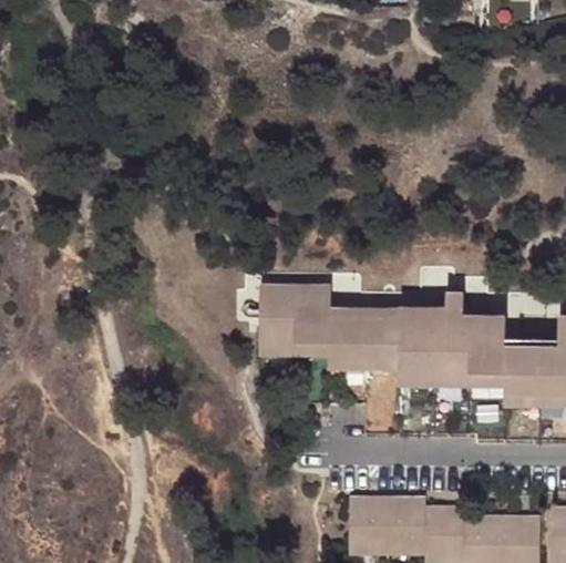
[(329,284),(259,283),(258,350),(292,350),(292,399),(363,400),(363,431),(474,431),(474,437),(565,437),(565,315),(561,315),(561,337),(561,347),(506,346),(505,337),(506,315),(463,315),(445,314),(399,314),(399,315),(328,315),(328,305),(329,284)]
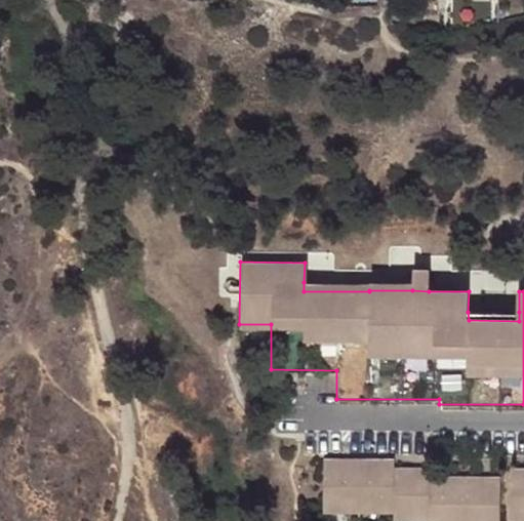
[(412,268),(412,282),(429,282),(430,268),(412,268)]
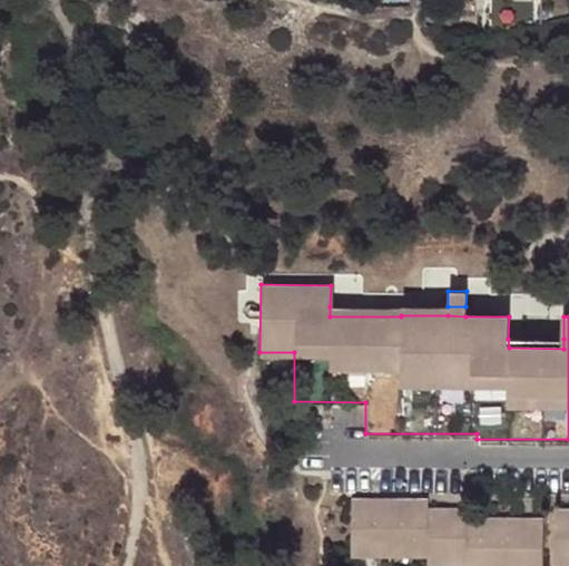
[(242,304),(241,306),(241,310),(242,312),(243,314),(246,315),(248,315),(251,315),(253,313),(255,310),(255,308),(254,304),(253,303),(251,301),(248,301),(246,301),(243,302),(242,304)]
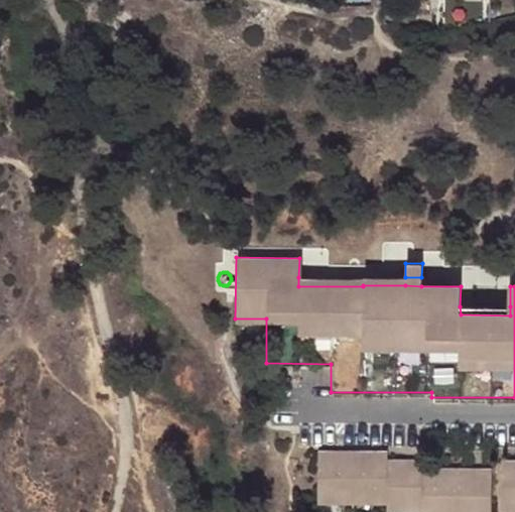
[(363,286),(363,285),(363,277),(298,277),(298,286),(363,286)]
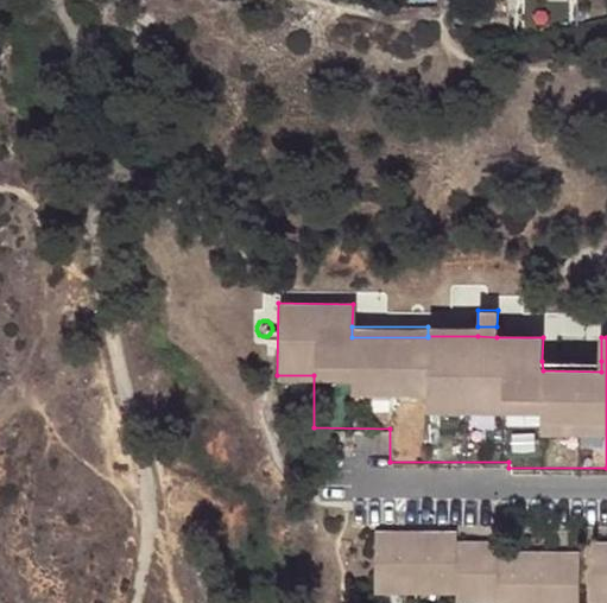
[(428,336),(478,336),(478,327),(428,327),(428,336)]
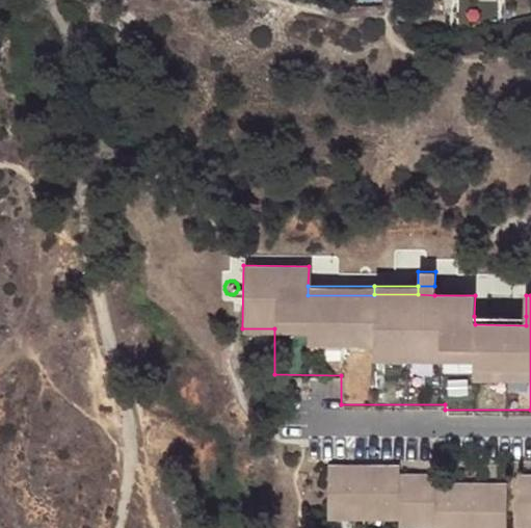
[(418,286),(418,294),(434,295),(434,286),(418,286)]
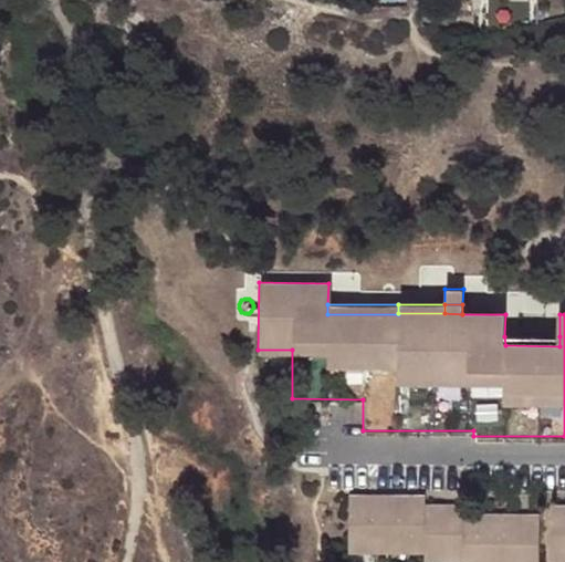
[(505,345),(560,346),(560,336),(504,336),(505,345)]
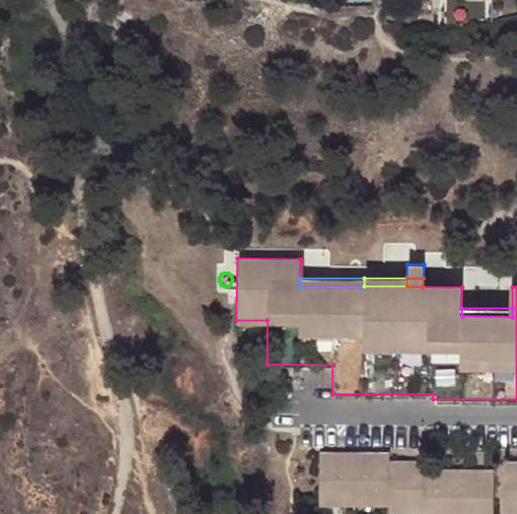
[(422,460),(386,459),(386,453),(319,451),(319,502),(386,502),(386,509),(422,510),(421,513),(491,513),(493,469),(422,467),(422,460)]
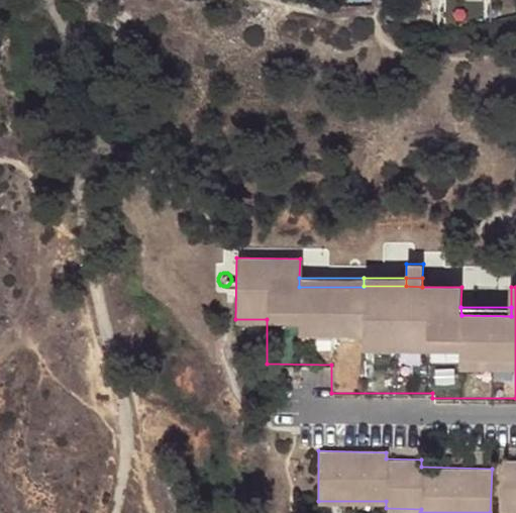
[(515,460),(503,460),(502,509),(515,509),(515,460)]
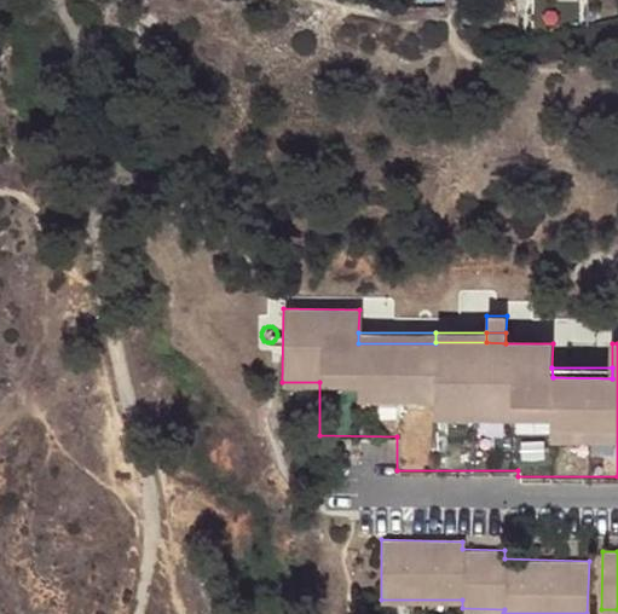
All buildings are outlined.
